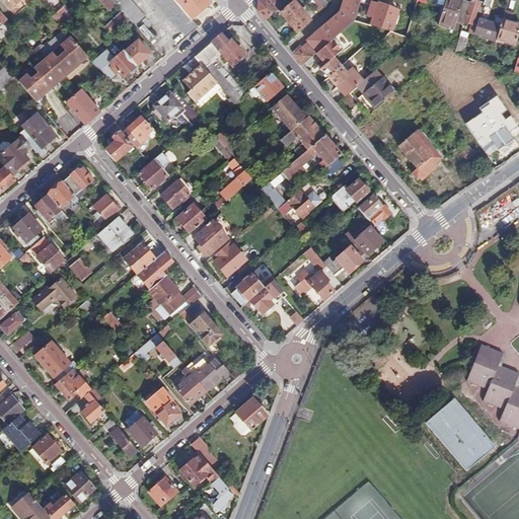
[(20,0),(1,0),(10,9),(20,0)]
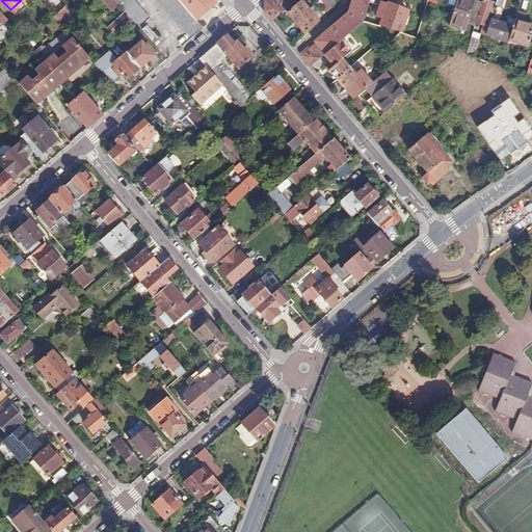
[(110,0),(99,0),(108,11),(115,6),(110,0)]
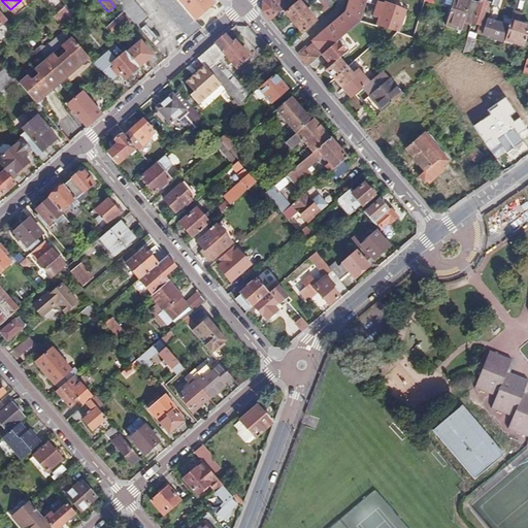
[(133,0),(114,0),(124,10),(130,19),(137,26),(147,18),(133,0)]
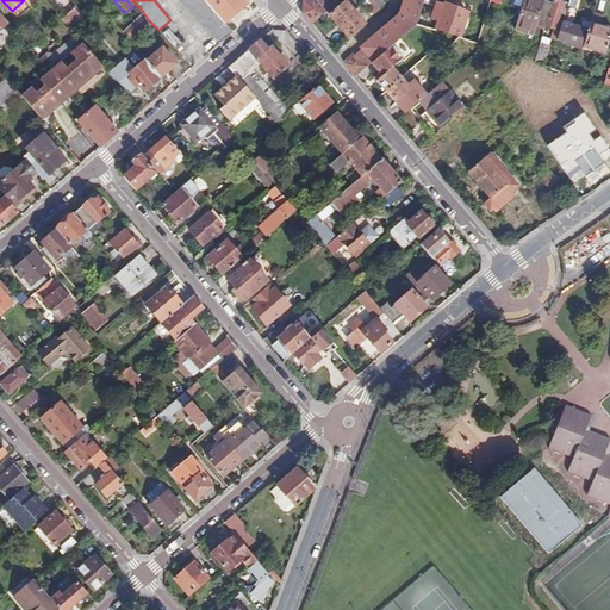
[(205,0),(182,0),(219,43),(234,32),(225,23),(205,0)]
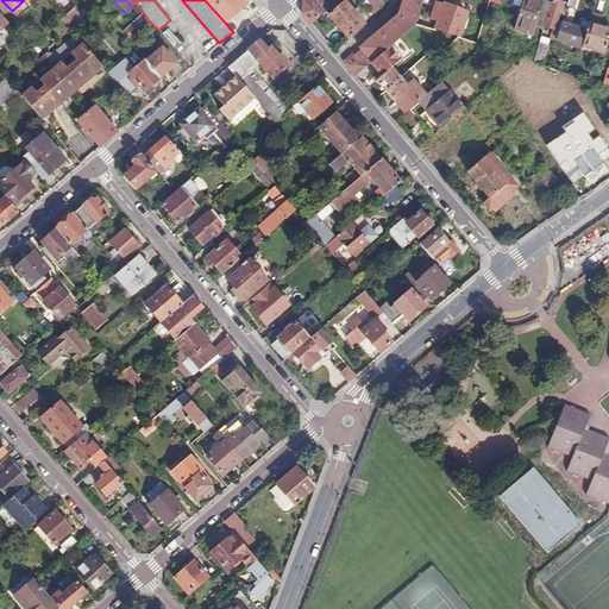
[(243,0),(205,0),(225,23),(246,4),(243,0)]
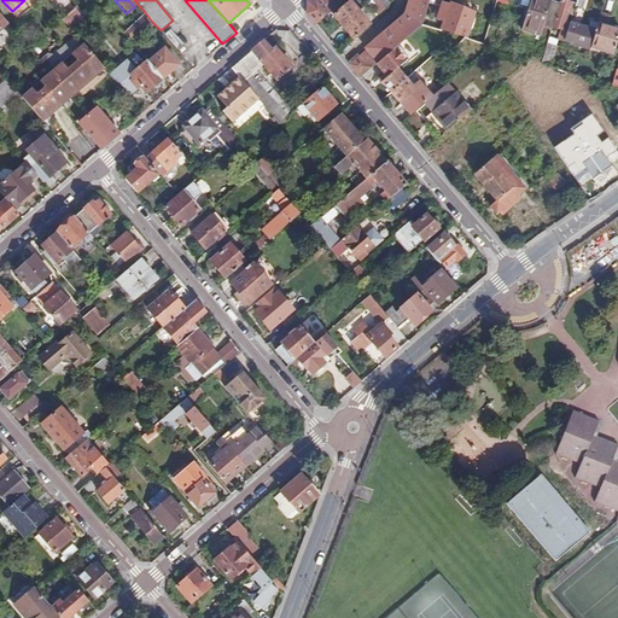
[(308,15),(316,24),(325,18),(327,23),(336,17),(332,12),(338,6),(333,0),(313,0),(310,3),(308,15)]
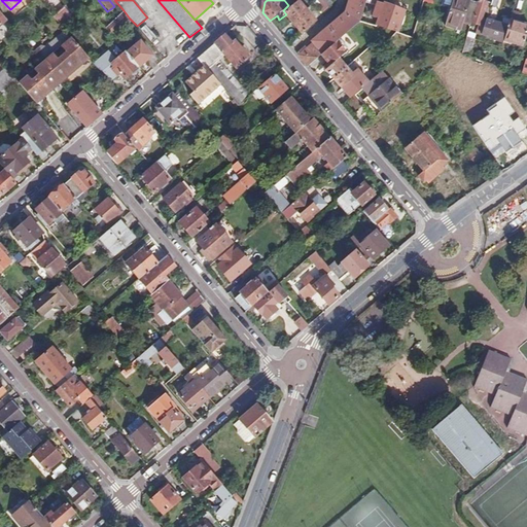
[(297,54),(309,66),(322,55),(339,40),(346,34),(359,23),(363,8),(365,0),(351,0),(347,14),(314,42),(316,44),(309,49),(306,46),(297,54)]
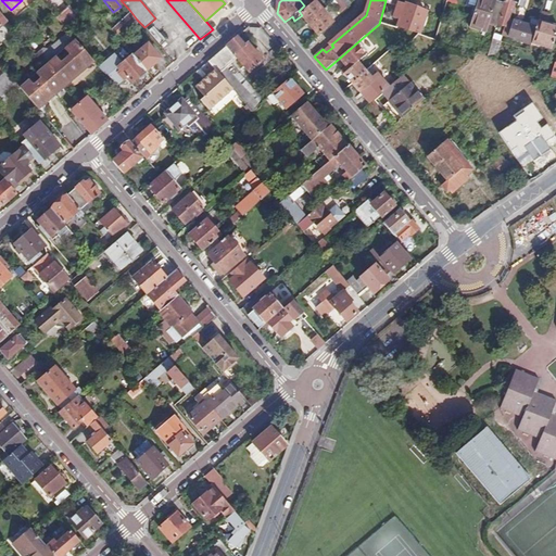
[(352,4),(348,0),(335,0),(332,2),(341,13),(352,4)]
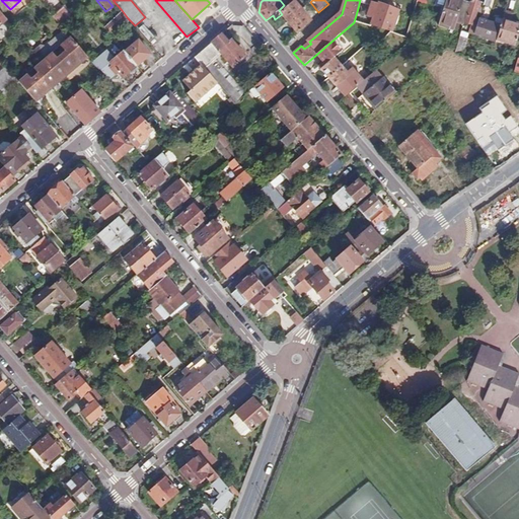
[(454,29),(454,28),(456,22),(463,1),(463,0),(435,0),(434,4),(444,8),(439,24),(454,29)]
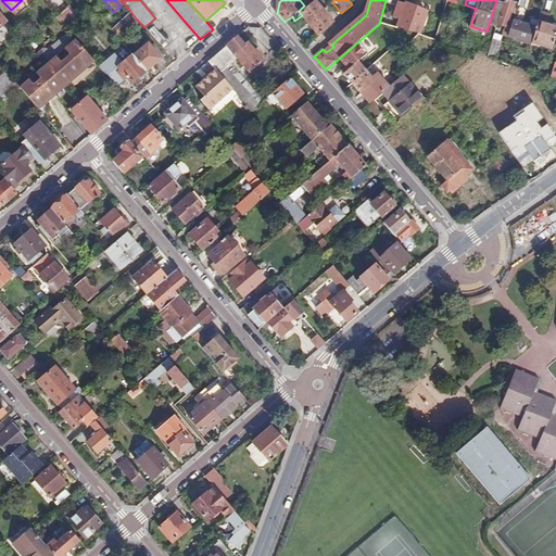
[(503,0),(503,2),(502,8),(505,8),(498,29),(505,32),(504,34),(502,41),(506,42),(512,24),(506,23),(509,13),(515,15),(518,4),(519,2),(510,0),(503,0)]
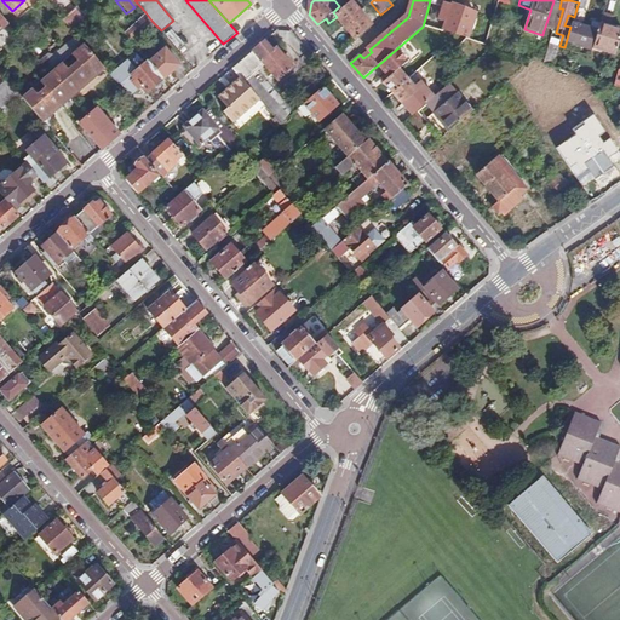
[(561,3),(554,1),(545,27),(549,28),(554,29),(560,9),(561,3)]
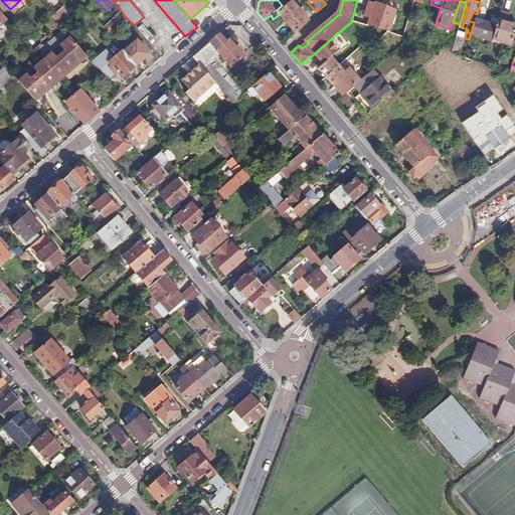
[(286,9),(280,14),(296,33),(310,22),(294,3),(286,9)]
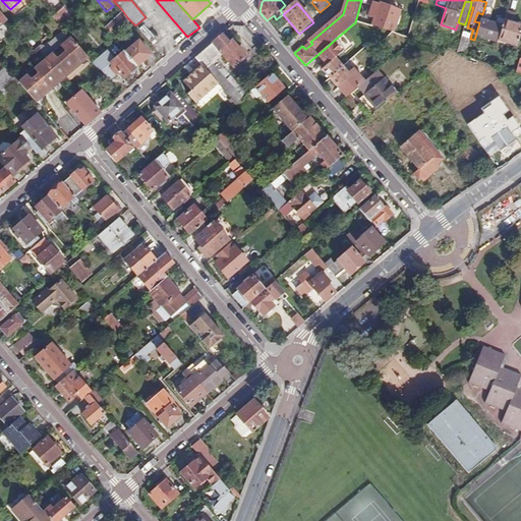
[(392,31),(392,33),(407,38),(413,17),(409,16),(405,30),(394,25),(399,9),(379,3),(372,22),(366,20),(368,11),(359,8),(355,22),(371,26),(371,25),(392,31)]
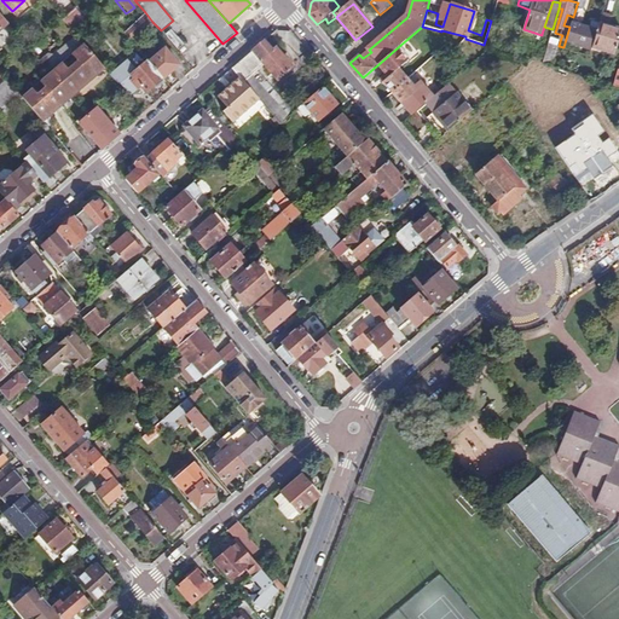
[(343,11),(339,6),(333,12),(336,17),(343,11)]
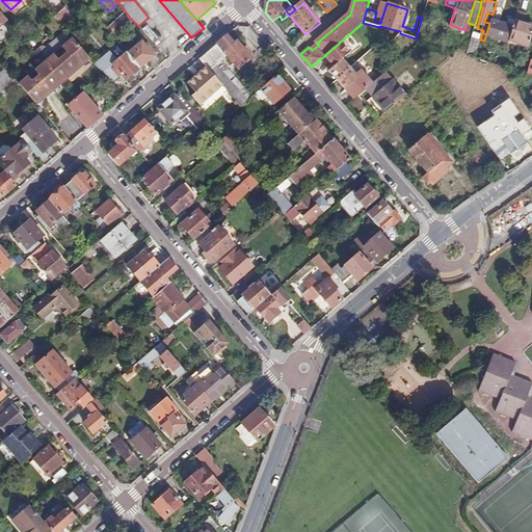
[(418,17),(422,18),(424,11),(414,8),(411,15),(418,17)]
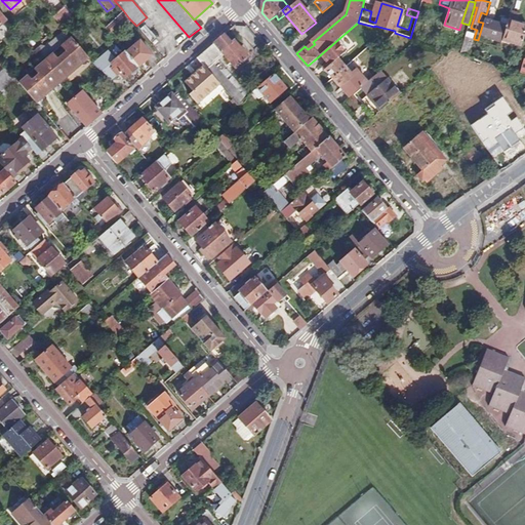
[(68,10),(57,18),(65,28),(75,19),(68,10)]
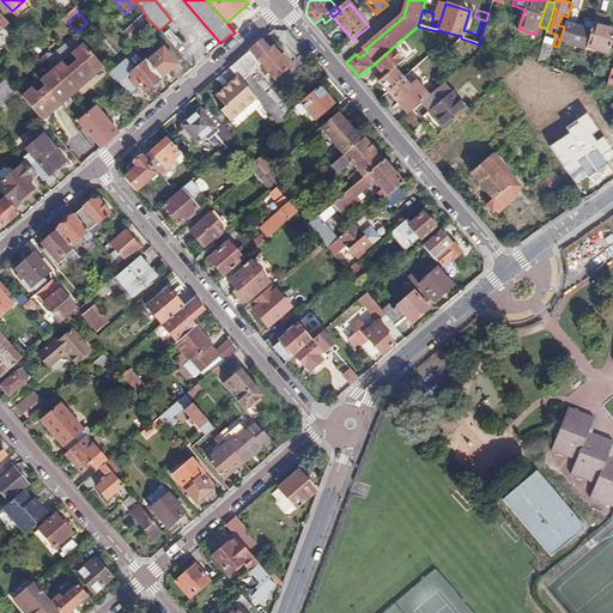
[(151,22),(144,12),(123,31),(129,40),(151,22)]
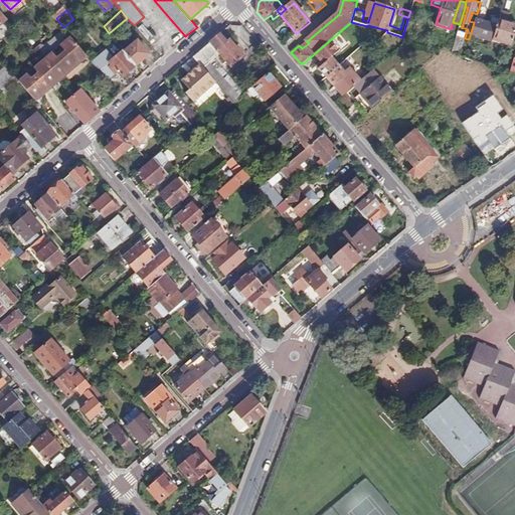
[(510,12),(502,10),(499,18),(507,20),(510,12)]
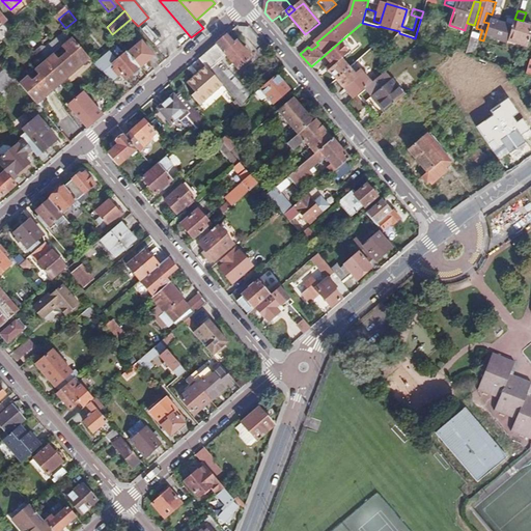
[(488,23),(483,40),(505,48),(508,39),(512,26),(506,23),(491,18),(488,23)]
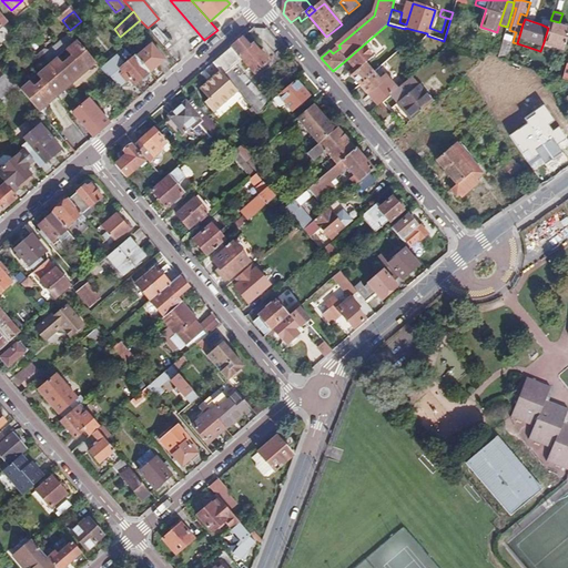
[(550,20),(550,22),(548,28),(544,42),(565,48),(567,36),(567,24),(559,22),(550,20)]
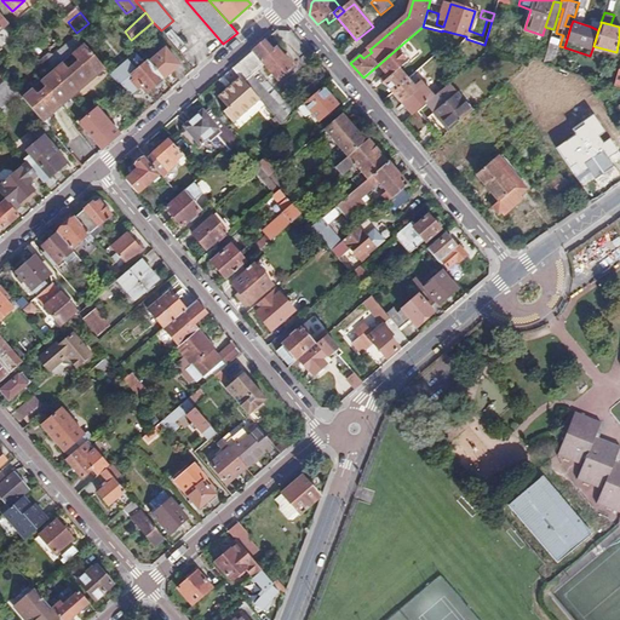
[(172,24),(162,32),(178,53),(193,44),(185,34),(181,38),(172,24)]
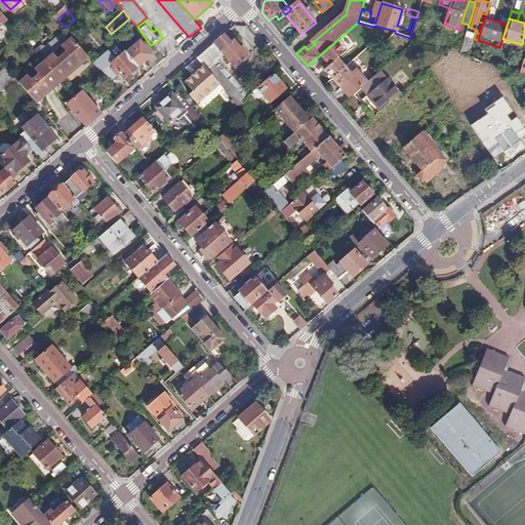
[(468,29),(465,36),(472,38),(474,39),(476,32),(470,30),(468,29)]
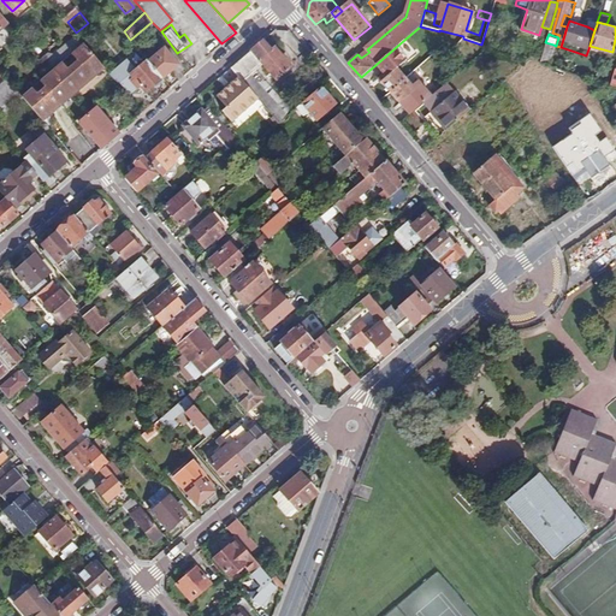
[(41,61),(51,73),(86,43),(78,35),(77,37),(71,42),(55,55),(49,54),(41,61)]
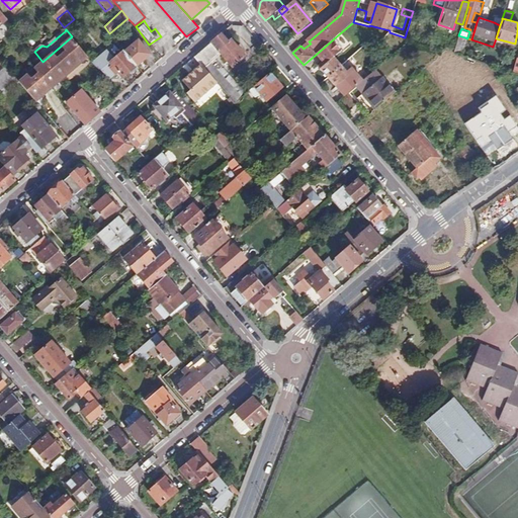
[(378,31),(373,39),(379,44),(385,35),(378,31)]
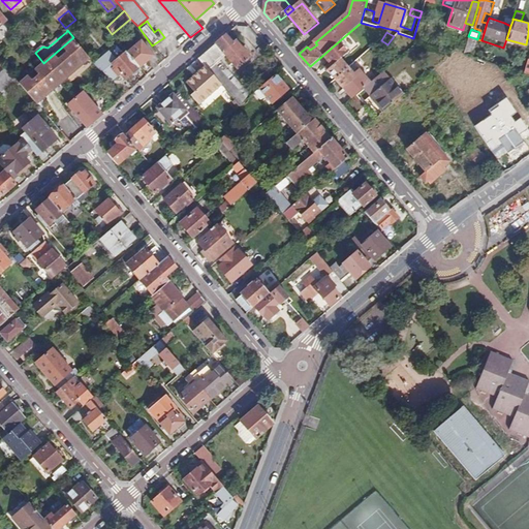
[(347,34),(340,40),(348,51),(351,53),(358,47),(347,34)]
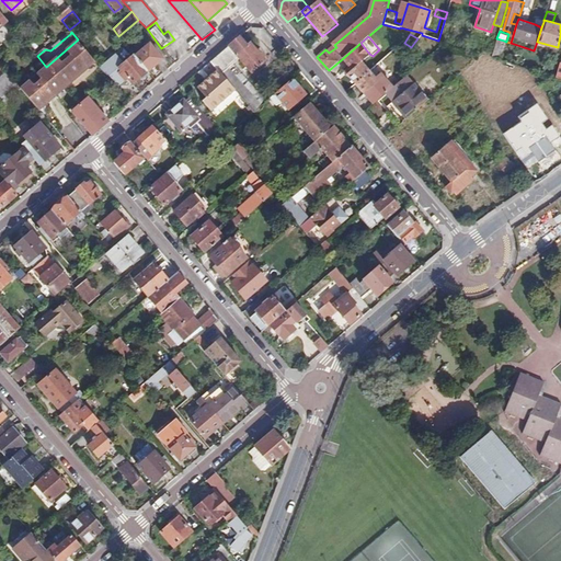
[(237,91),(255,112),(263,105),(229,68),(233,65),(241,59),(253,73),(267,60),(253,44),(249,47),(241,38),(213,63),(220,71),(237,91)]
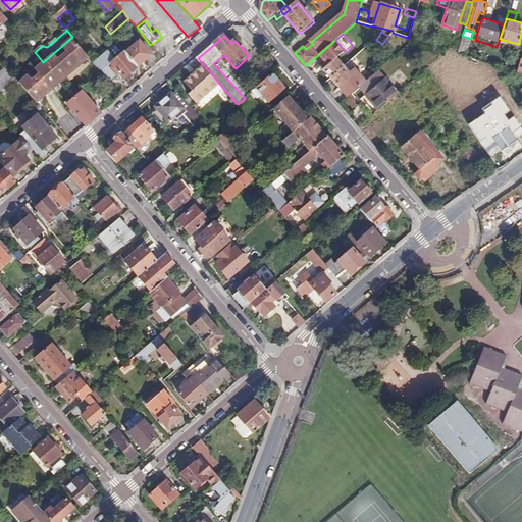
[(462,36),(457,53),(464,54),(466,55),(470,41),(469,41),(469,38),(462,36)]
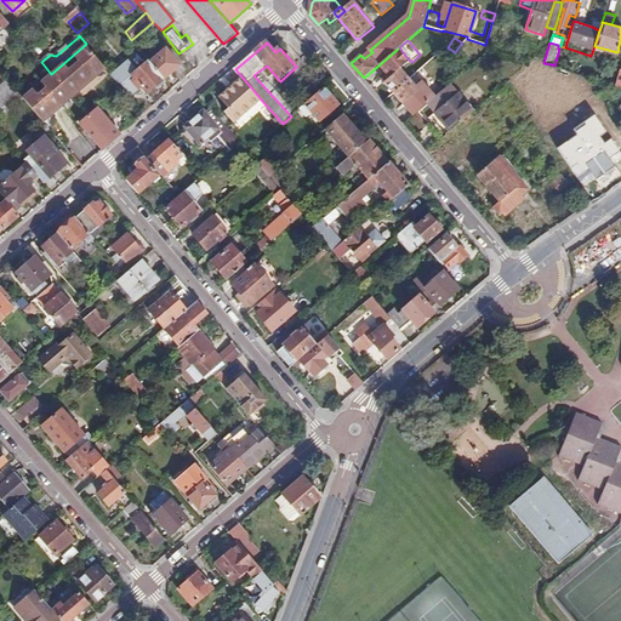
[(51,74),(23,97),(43,120),(106,68),(86,44),(51,74)]
